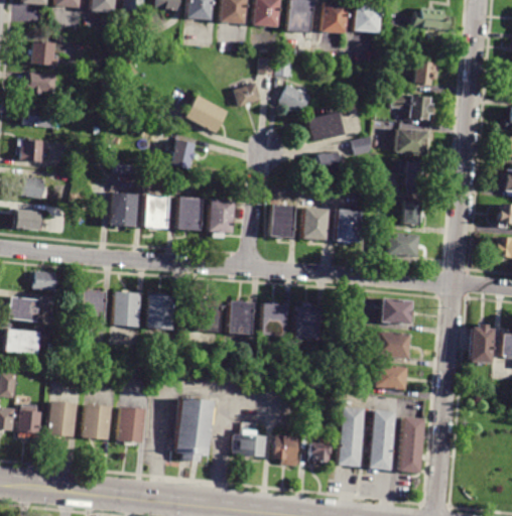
[(115,0),(115,12),(92,10),(92,0),(115,0)]
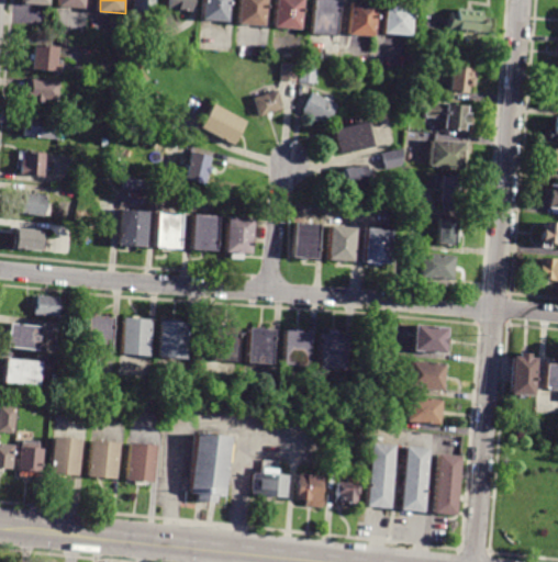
[(157,0),(157,14),(134,13),(134,0),(157,0)]
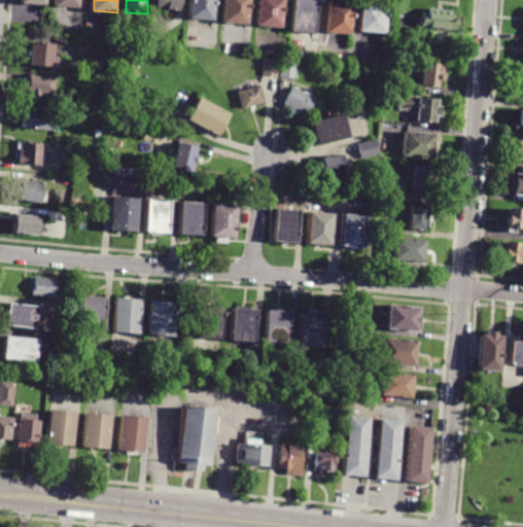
[(182,0),(182,10),(159,8),(159,0),(182,0)]
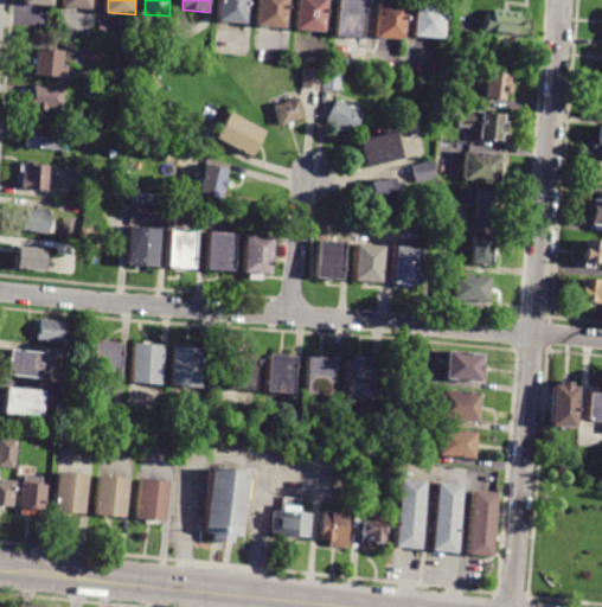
[(249,0),(248,23),(219,20),(221,0),(249,0)]
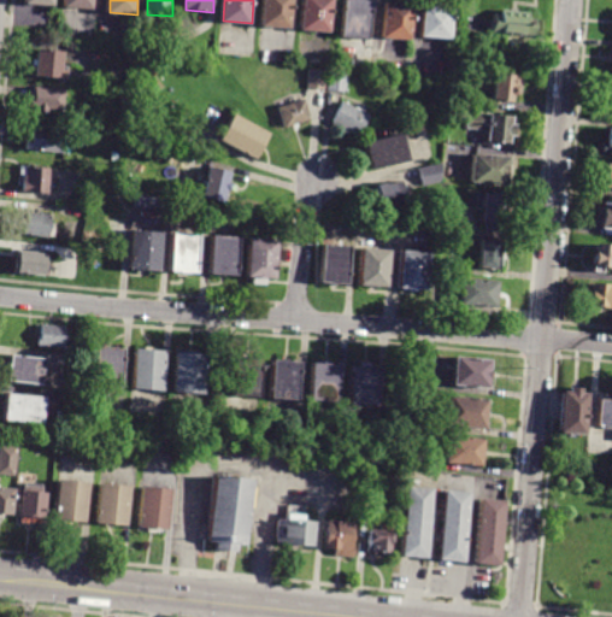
[(293,0),(292,28),(264,25),(265,0),(293,0)]
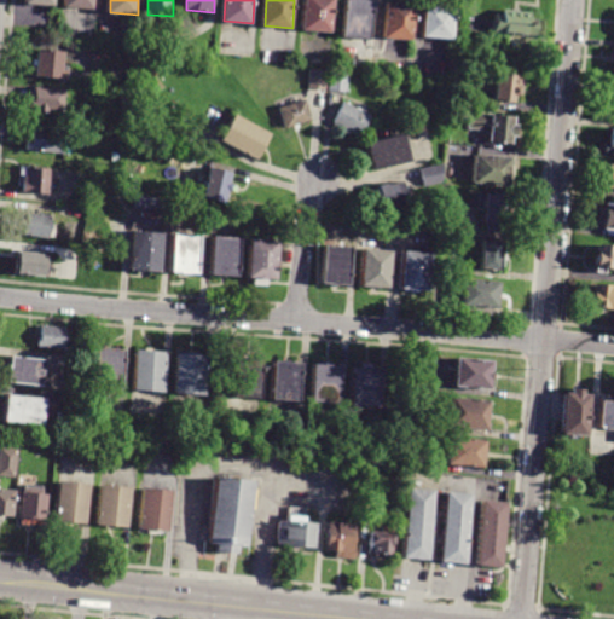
[(334,0),(332,33),(303,30),(306,0),(334,0)]
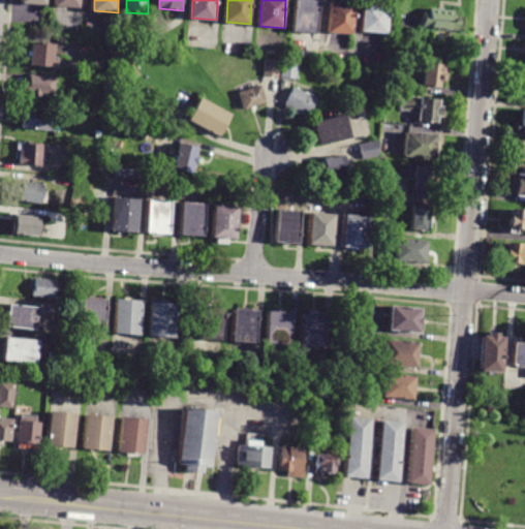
[(318,34),(296,32),(298,0),(320,1),(318,34)]
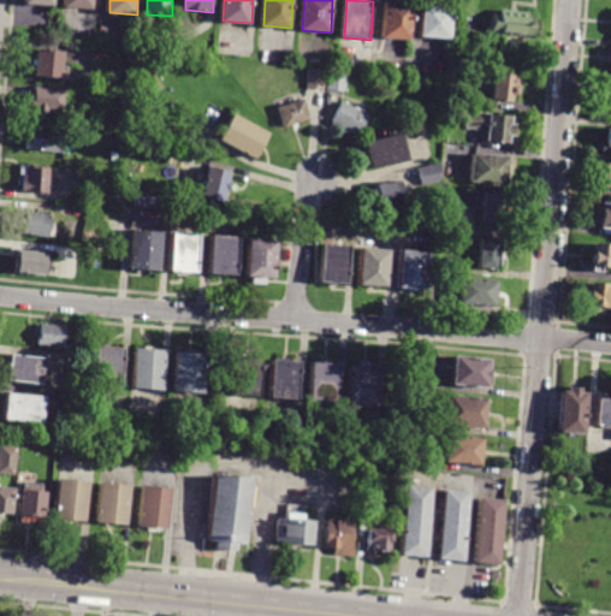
[(413,40),(384,39),(386,4),(414,5),(413,40)]
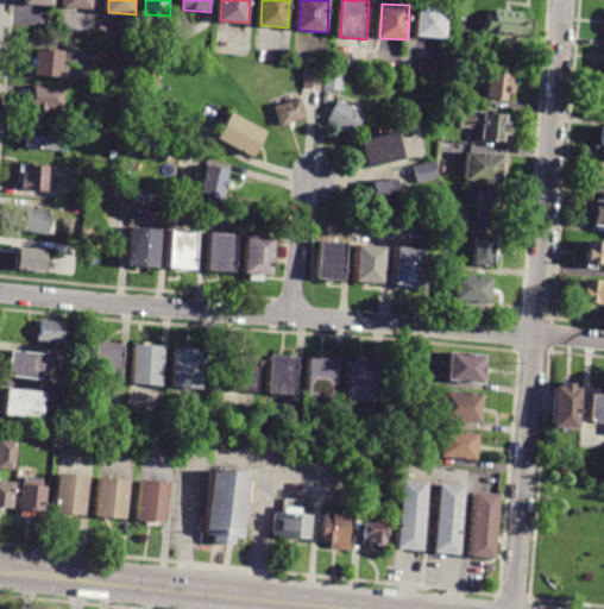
[(450,7),(447,38),(417,36),(420,5),(450,7)]
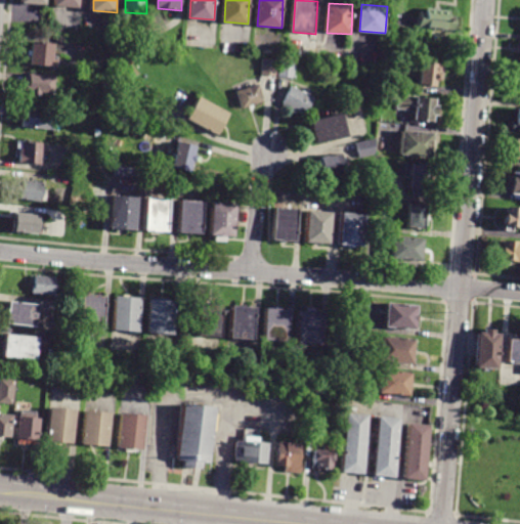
[(421,13),(448,15),(448,16),(458,17),(456,30),(419,26),(421,13)]
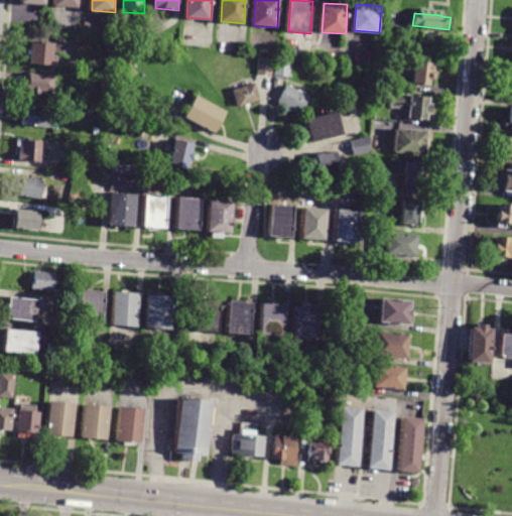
[(146,43),(137,43),(137,35),(146,36),(146,43)]
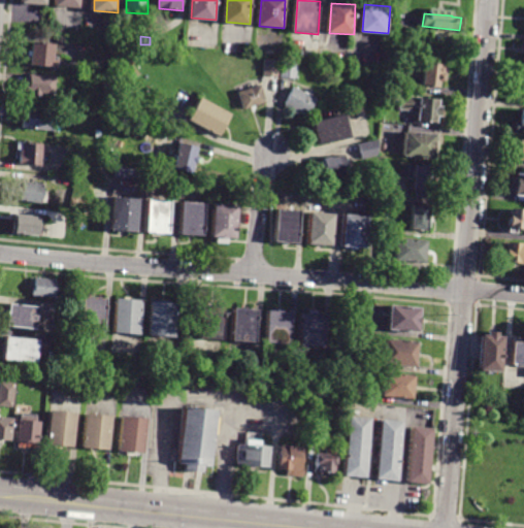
[(32,65),(34,43),(58,45),(56,60),(59,61),(58,67),(32,65)]
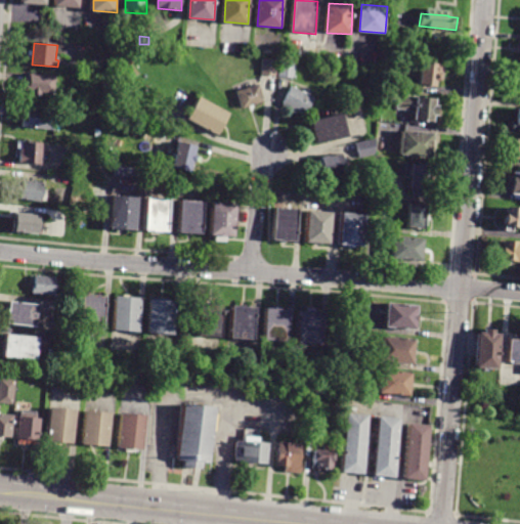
[(264,76),(265,60),(279,60),(278,77),(264,76)]
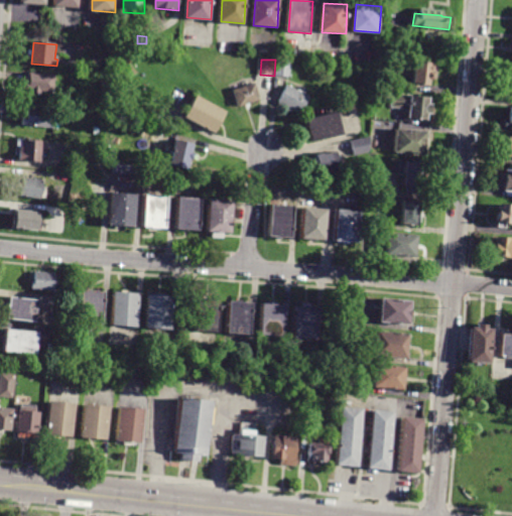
[(276,76),(277,60),(292,62),(291,77),(276,76)]
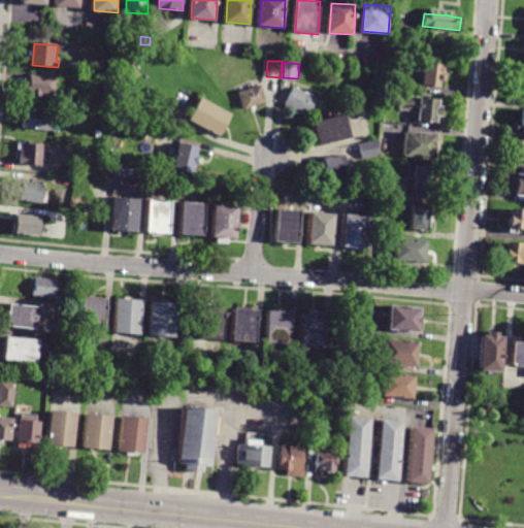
[(426,63),(450,65),(449,74),(446,74),(446,79),(440,79),(439,89),(424,88),(426,63)]
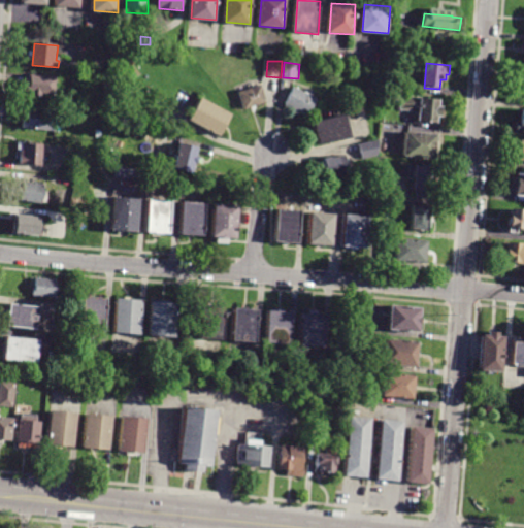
[(33,76),(33,74),(60,77),(58,95),(45,93),(45,98),(34,97),(34,92),(29,92),(30,84),(32,84),(33,76)]
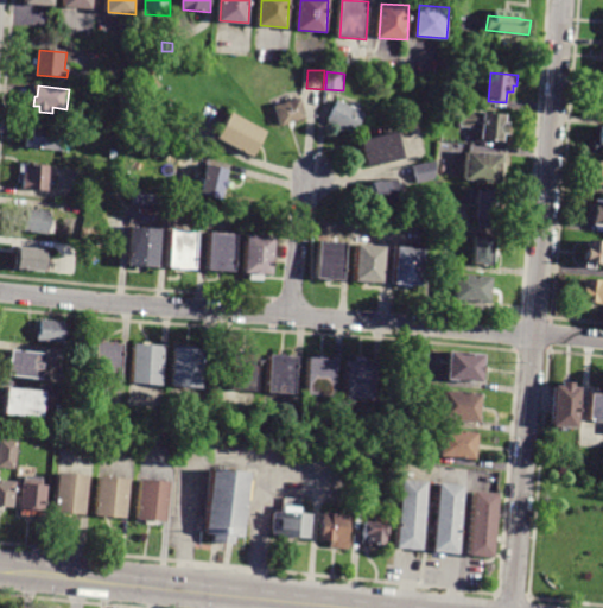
[(278,106),(303,99),(309,118),(284,125),(278,106)]
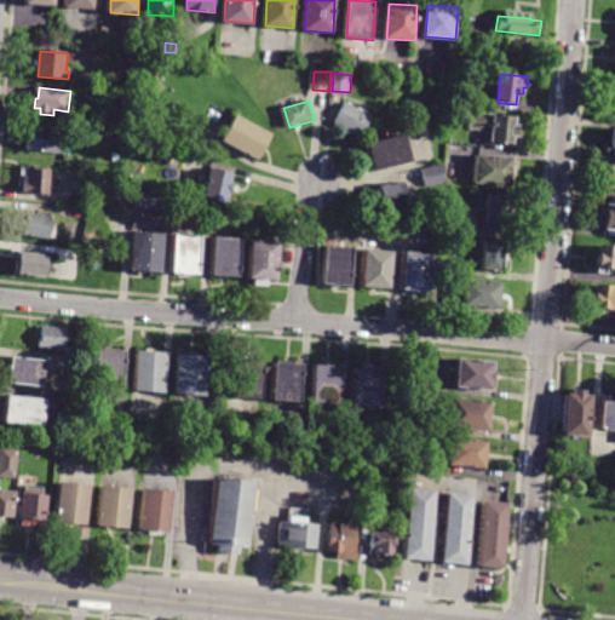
[(363,135),(337,121),(346,103),(373,116),(363,135)]
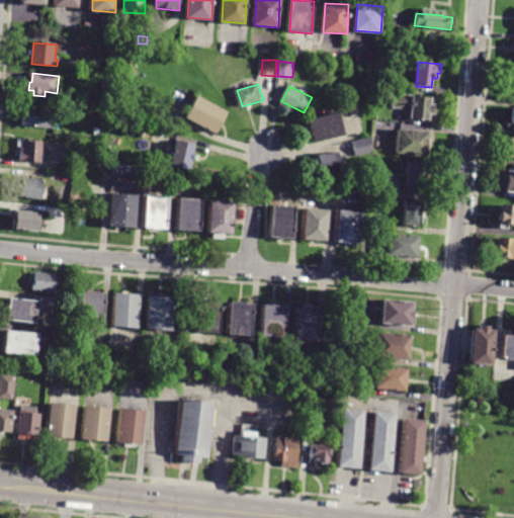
[(431,96),(431,104),(435,104),(434,114),(431,113),(430,120),(411,118),(412,106),(407,105),(406,108),(395,107),(396,94),(431,96)]
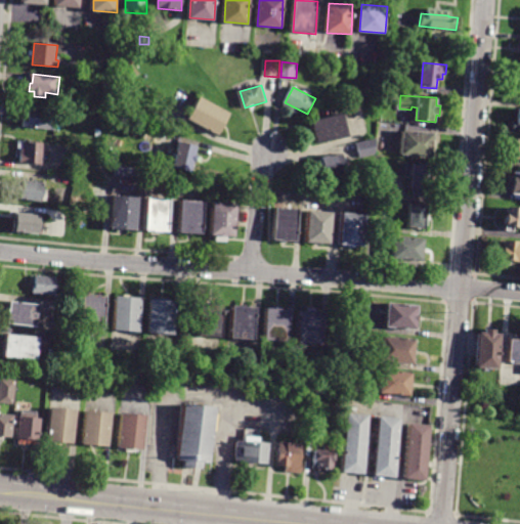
[(187,117),(200,96),(228,113),(217,134),(187,117)]
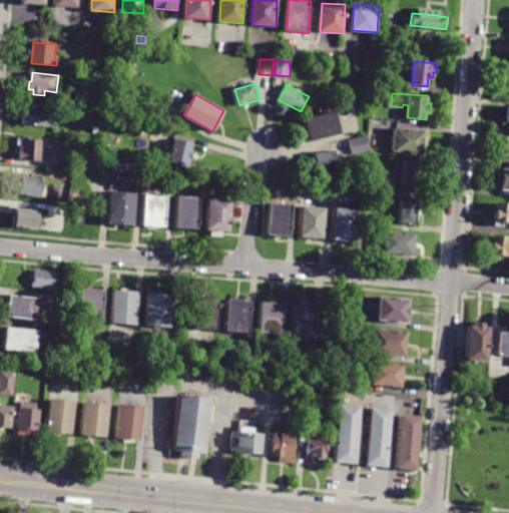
[(56,126),(24,123),(25,115),(30,116),(31,106),(57,108),(56,126)]
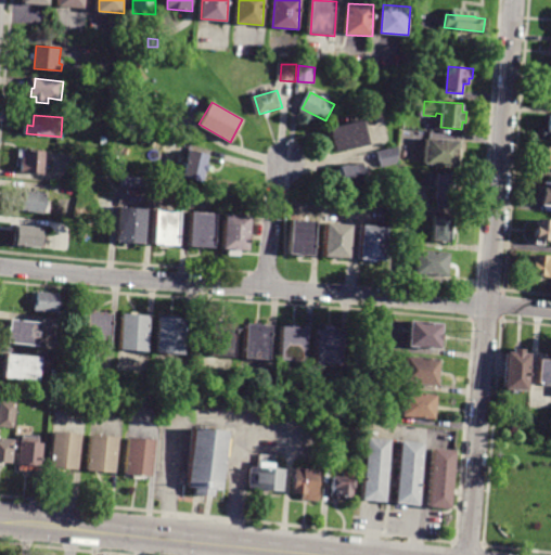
[(331,128),(364,120),(370,144),(337,153),(331,128)]
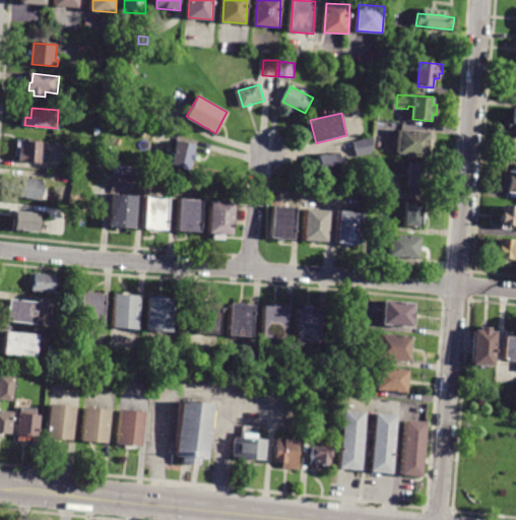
[(431,133),(428,158),(397,155),(400,130),(431,133)]
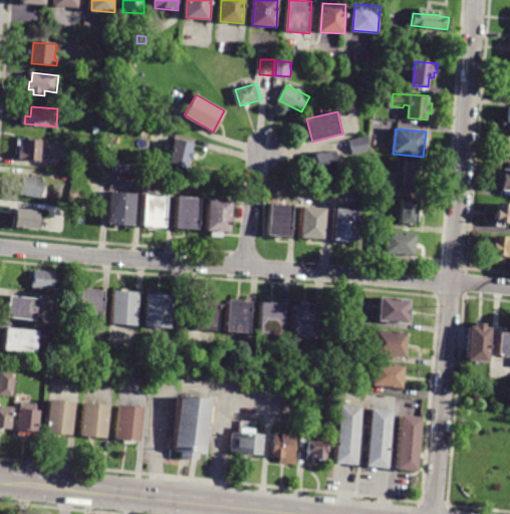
[(353,156),(350,141),(369,137),(368,152),(353,156)]
